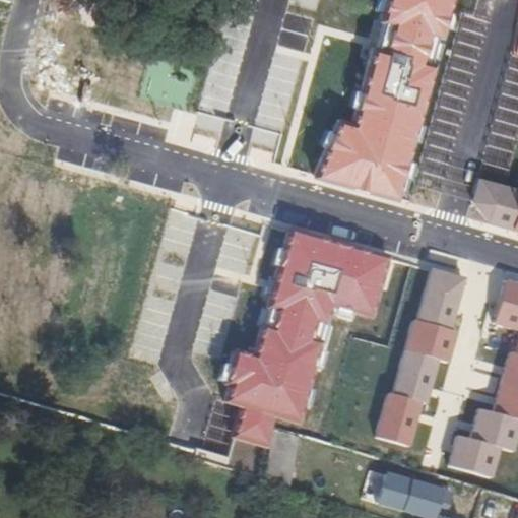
[(391,0),(380,43),(355,121),(342,117),(326,173),(400,195),(458,0),(391,0)]
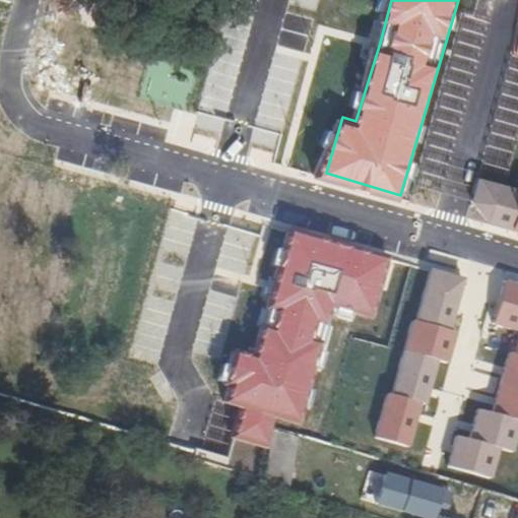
[(517,185),(479,176),(469,214),(515,225),(517,215),(517,185)]
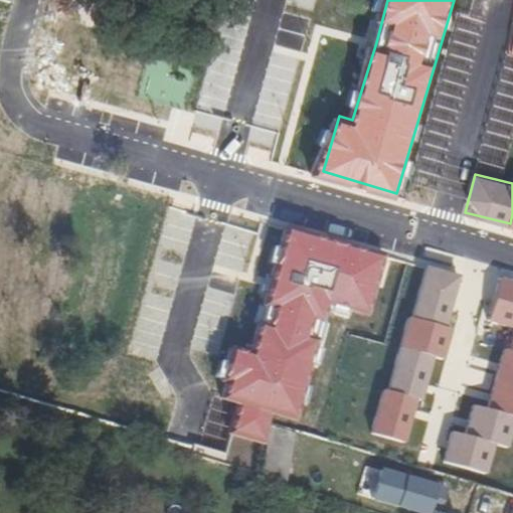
[(393,258),(289,227),(268,299),(287,304),(279,331),(267,328),(260,353),(238,347),(229,374),(237,377),(232,392),(246,396),(235,434),(267,443),(277,406),(297,412),(318,342),(307,338),(314,313),(328,317),(332,305),(332,306),(330,314),(355,321),(357,314),(375,319),(393,258)]
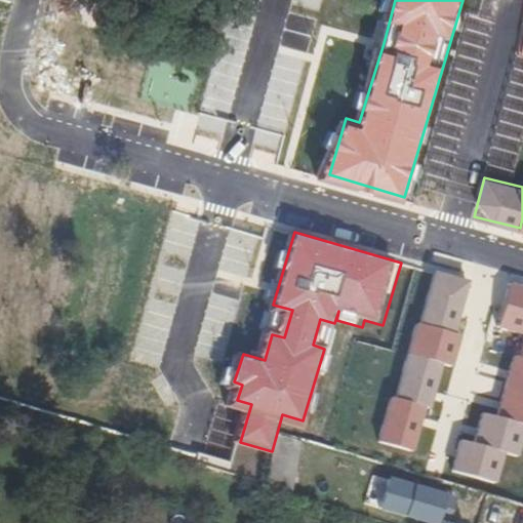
[(471,281),(433,270),(418,322),(456,333),(471,281)]
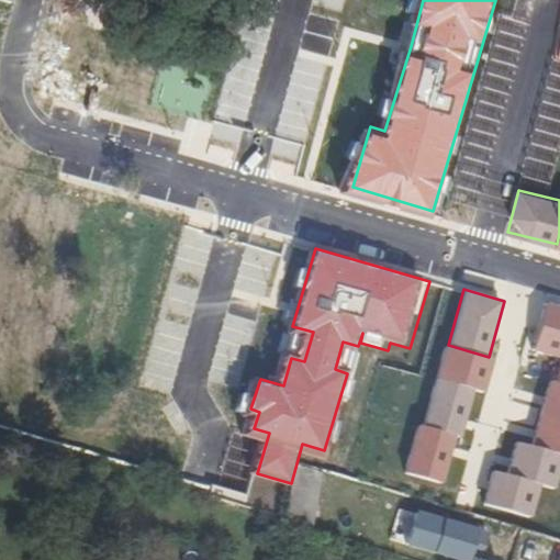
[(559,305),(547,302),(534,350),(559,357),(559,305)]
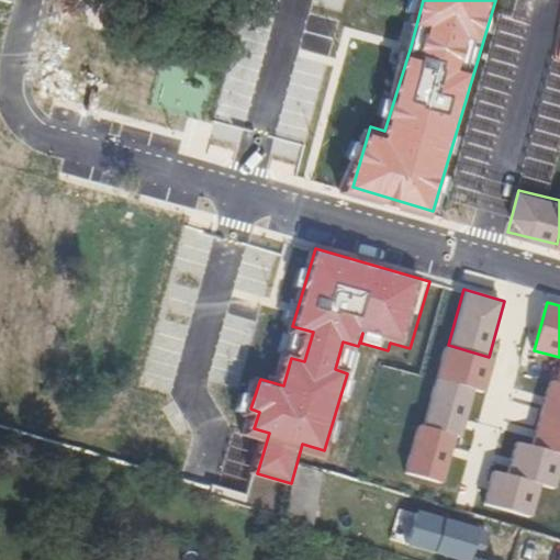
[(448,345),(446,345),(436,378),(474,389),(484,392),(494,358),(489,357),(448,345)]
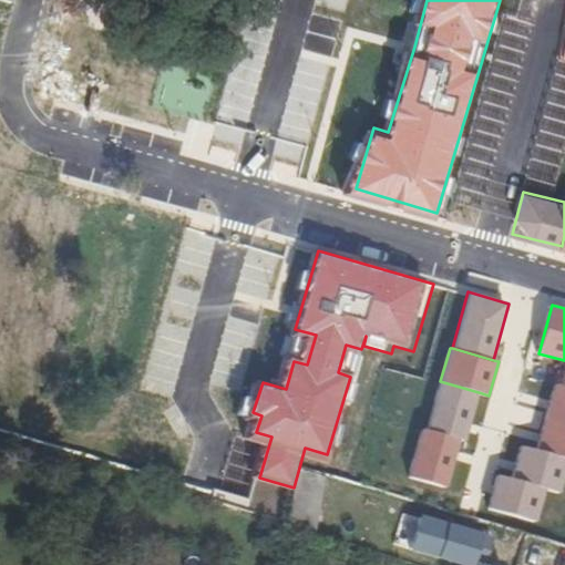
[(564,381),(557,380),(538,447),(564,453),(564,381)]
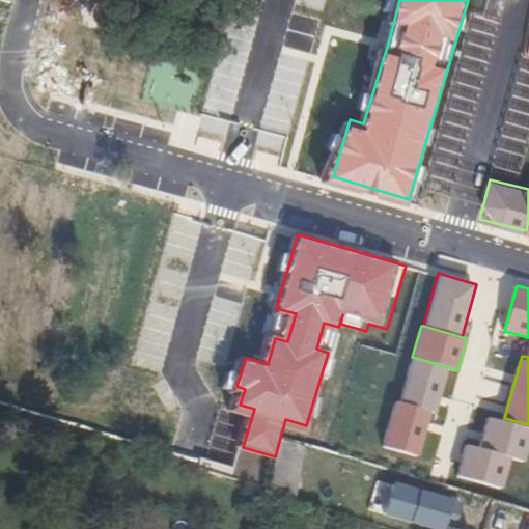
[(448,367),(412,357),(400,400),(432,409),(437,410),(448,367)]
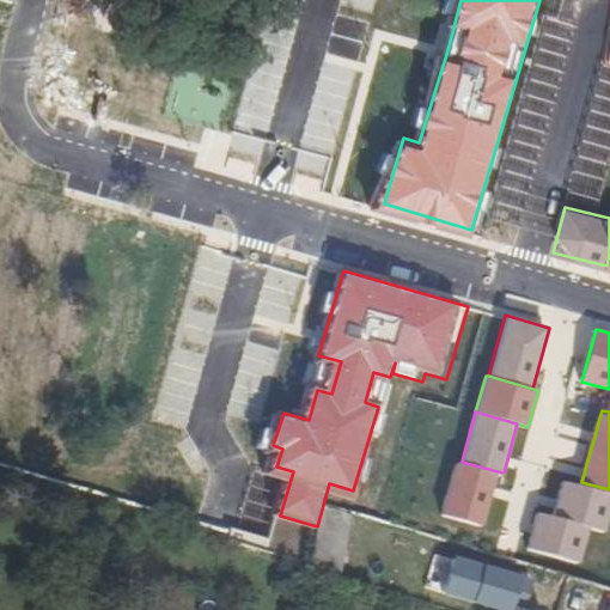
[(462,462),(458,461),(444,512),(482,524),(498,471),(462,462)]
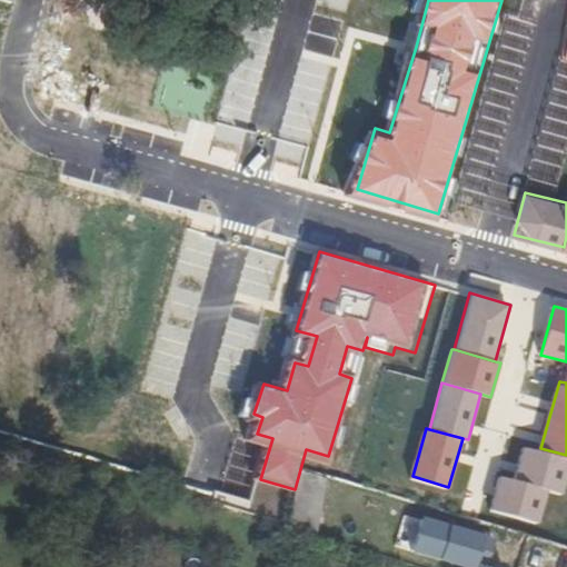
[(566,455),(540,448),(525,444),(515,479),(549,488),(564,491),(566,480),(566,455)]
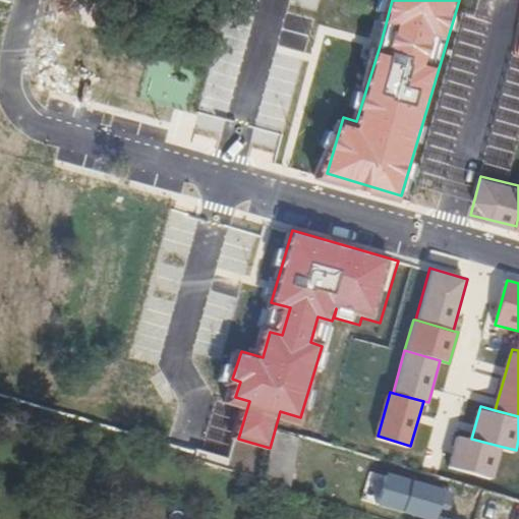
[(471,439),(458,435),(450,465),(495,477),(503,447),(471,439)]
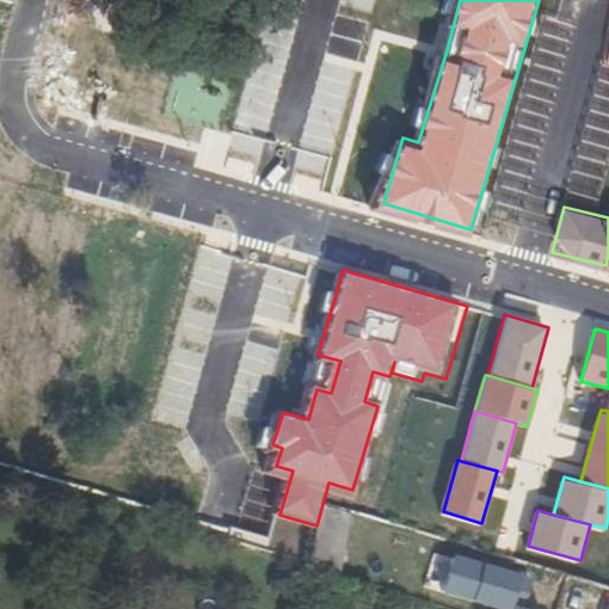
[(510,608),(522,574),(455,554),(443,592),(497,608),(510,608)]
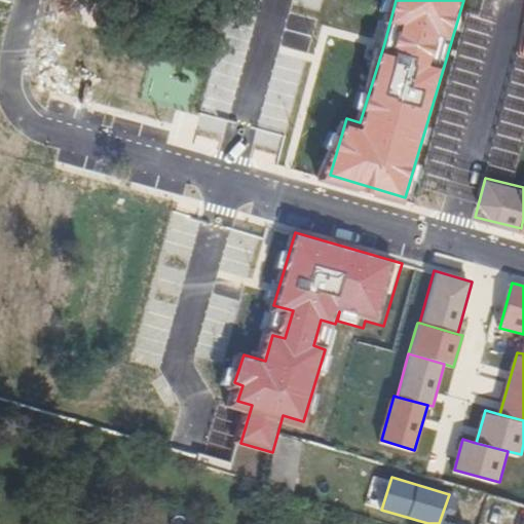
[(384,479),(372,478),(369,506),(380,507),(384,479)]
